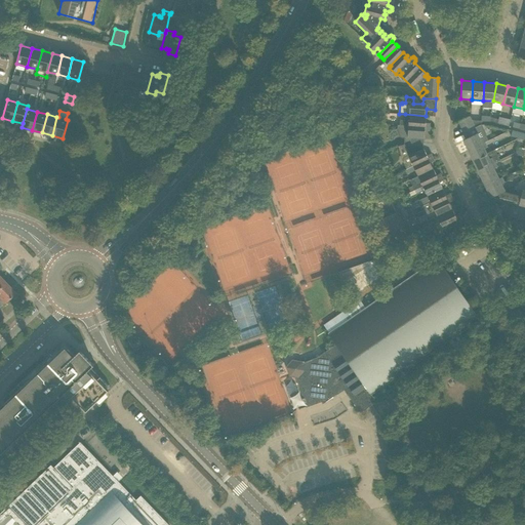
[(399,125),(430,127),(430,123),(426,123),(426,116),(405,114),(405,121),(400,120),(399,125)]
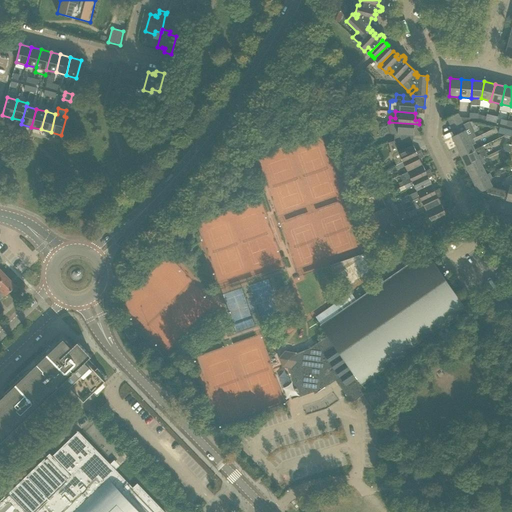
[(447,119),(450,124),(454,122),(461,119),(460,117),(459,115),(458,114),(447,119)]
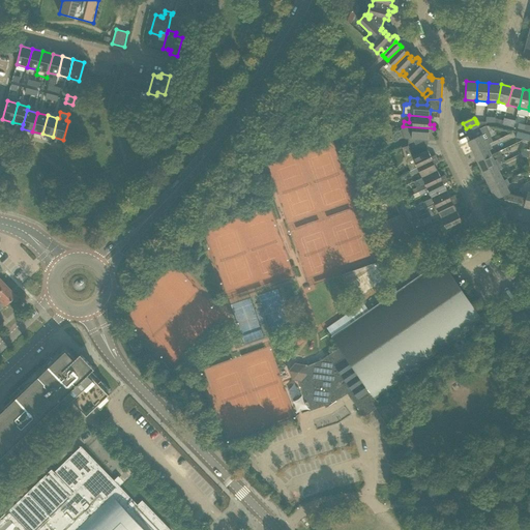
[(504,118),(503,121),(502,124),(513,127),(516,121),(504,118)]
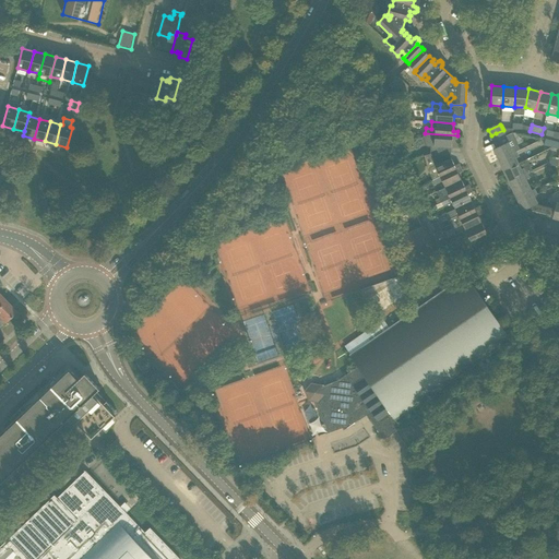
[(512,133),(512,129),(502,128),(503,130),(496,133),(491,135),(494,142),(506,137),(510,134),(512,133)]
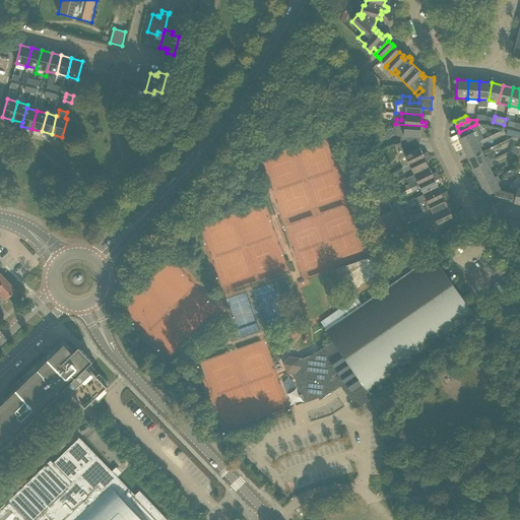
[(401,137),(400,143),(407,141),(419,142),(420,137),(420,129),(426,130),(426,126),(395,124),(394,124),(393,130),(394,132),(395,134),(396,135),(397,136),(398,137),(401,137)]
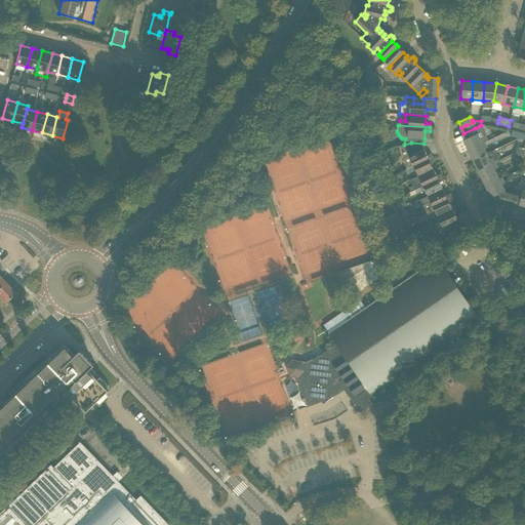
[(479,126),(475,128),(463,133),(467,138),(462,140),(466,146),(468,151),(485,143),(483,137),(480,138),(477,133),(481,131),(479,126)]
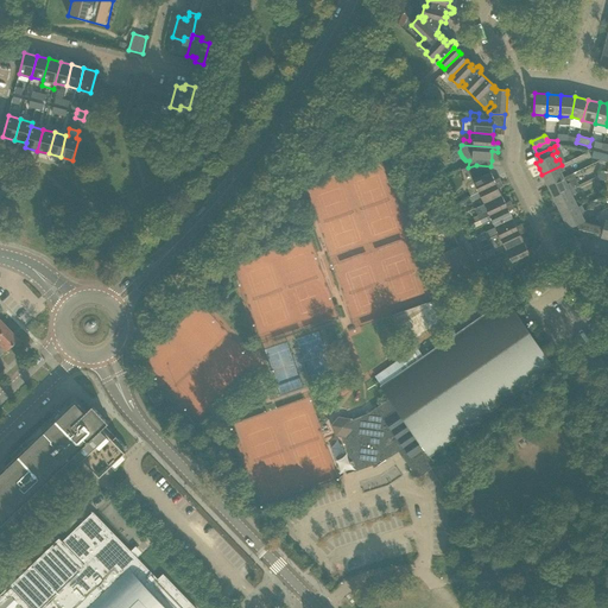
[(466,185),(470,196),(501,182),(499,177),(494,179),(491,172),(491,166),(476,165),(468,168),(473,179),(467,182),(466,185)]
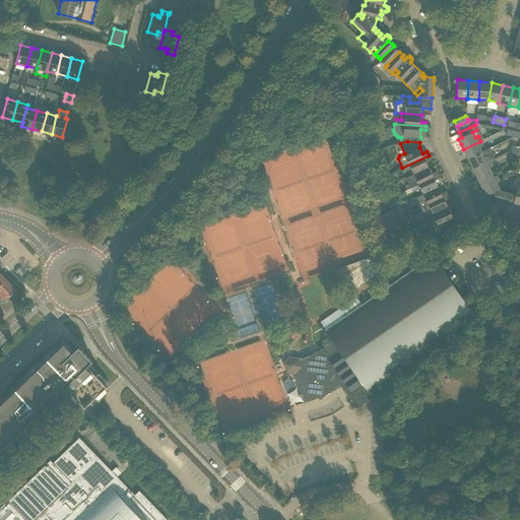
[(463,149),(466,154),(468,159),(482,152),(480,147),(482,146),(480,141),(463,149)]
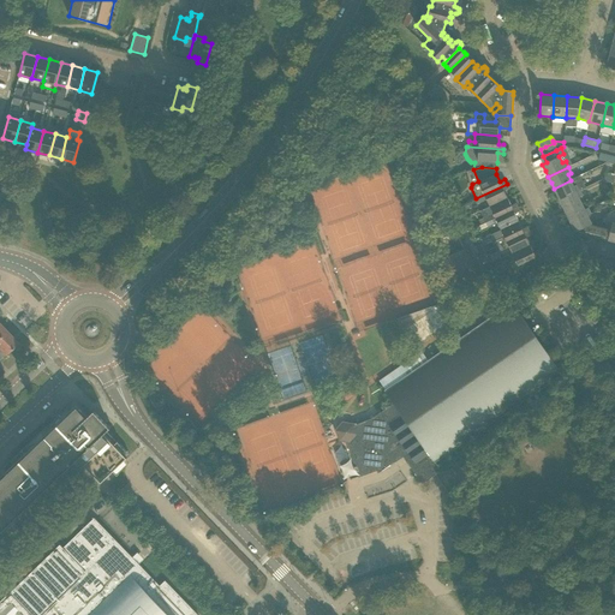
[(554,189),(556,193),(560,199),(579,190),(586,187),(583,181),(573,186),(571,180),(554,189)]
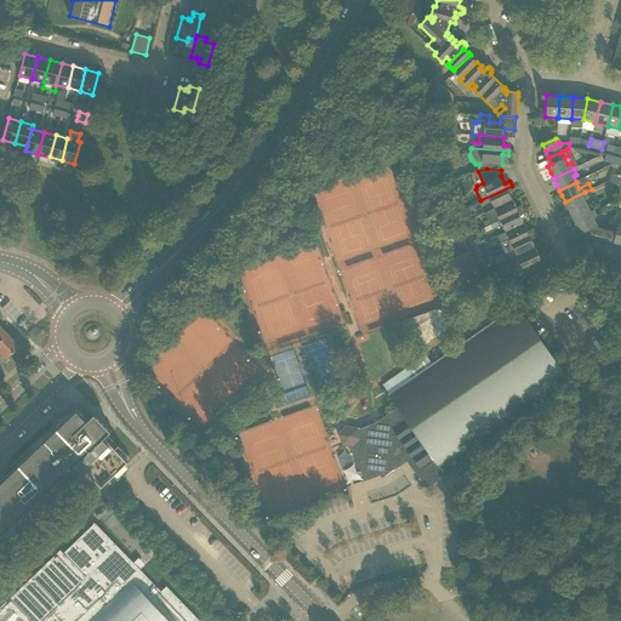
[(491,201),(495,209),(512,200),(508,192),(513,189),(512,186),(480,200),(479,201),(482,206),(491,201)]
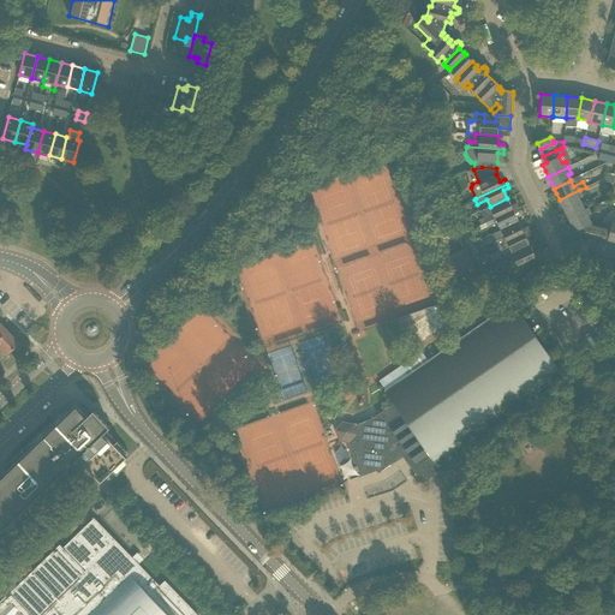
[(560,199),(562,206),(565,212),(581,203),(579,197),(583,196),(579,190),(560,199)]
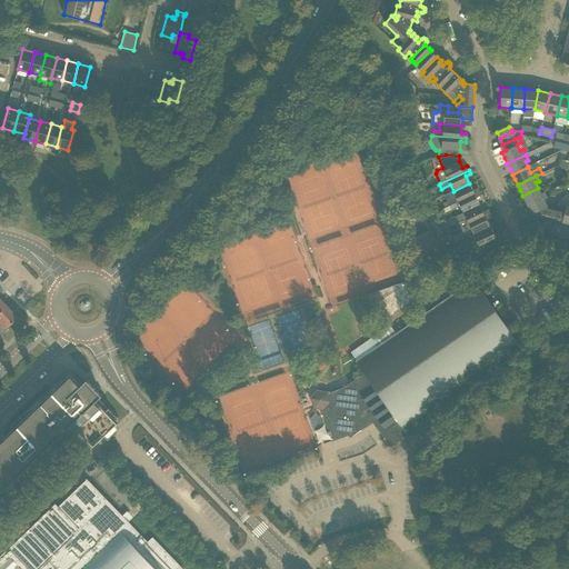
[(469,183),(453,191),(456,197),(443,203),(446,208),(449,206),(479,192),(477,188),(472,190),(469,183)]
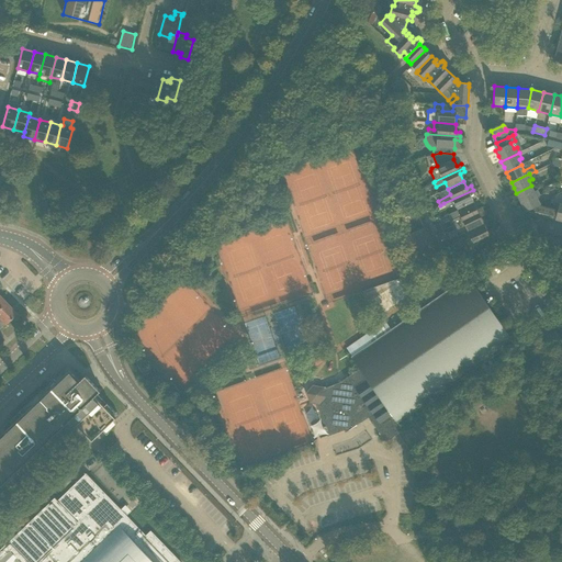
[(516,193),(519,199),(521,204),(537,197),(540,195),(537,190),(535,191),(531,186),(516,193)]
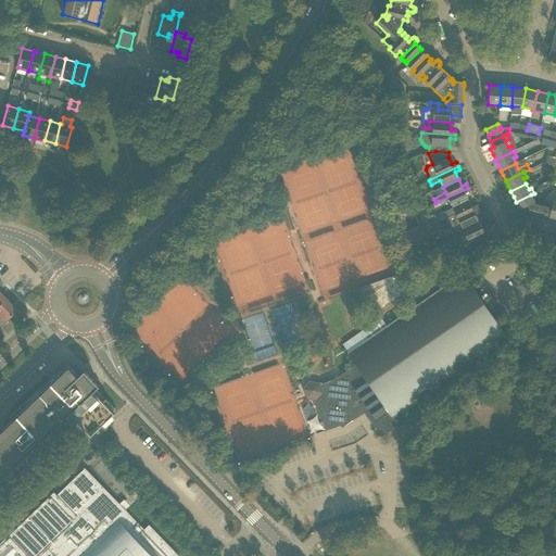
[(450,201),(453,207),(469,200),(466,193),(470,191),(468,188),(439,201),(441,205),(450,201)]
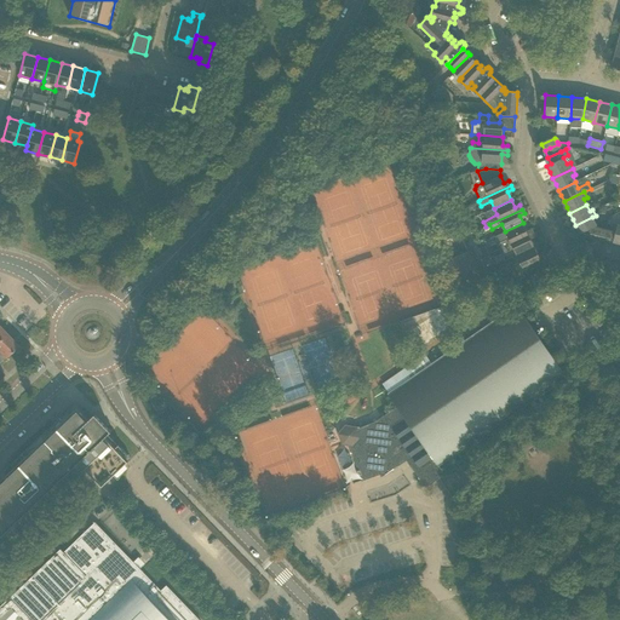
[(613,242),(619,244),(619,224),(618,224),(615,231),(610,230),(612,225),(607,224),(608,218),(603,217),(602,223),(601,228),(597,227),(595,227),(596,225),(592,217),(575,225),(580,234),(581,233),(590,235),(590,236),(609,242),(610,240),(613,241),(613,242)]
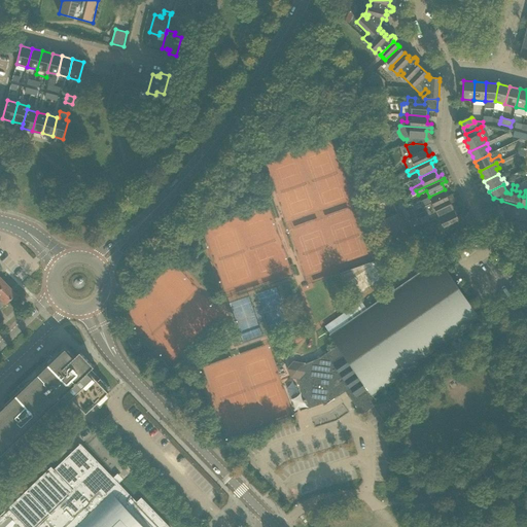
[(429,197),(421,201),(425,211),(426,211),(453,198),(452,194),(448,196),(445,189),(429,197)]
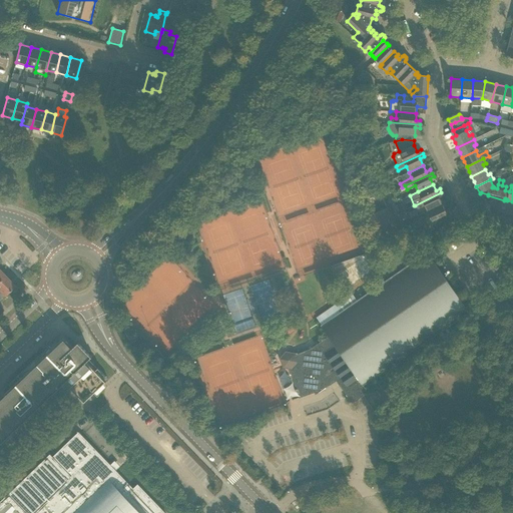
[(427,211),(442,204),(439,197),(443,196),(441,192),(415,205),(416,209),(425,205),(427,211)]
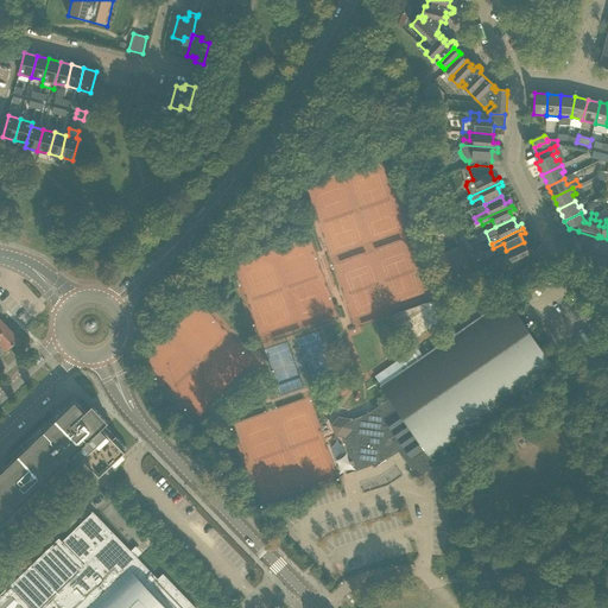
[(476,241),(469,244),(473,252),(480,248),(476,241)]
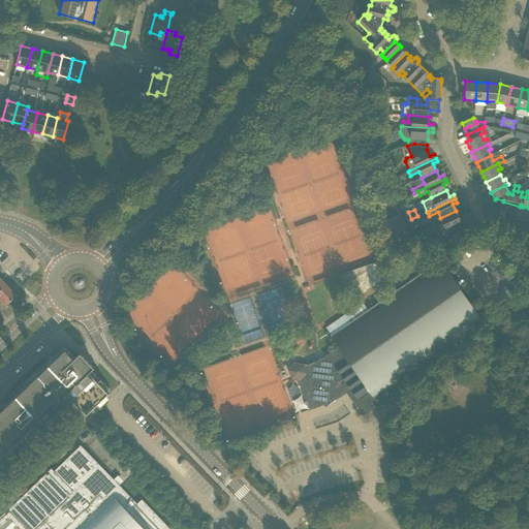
[(459,217),(456,211),(440,218),(445,228),(454,224),(458,232),(458,234),(460,237),(471,231),(463,215),(459,217)]
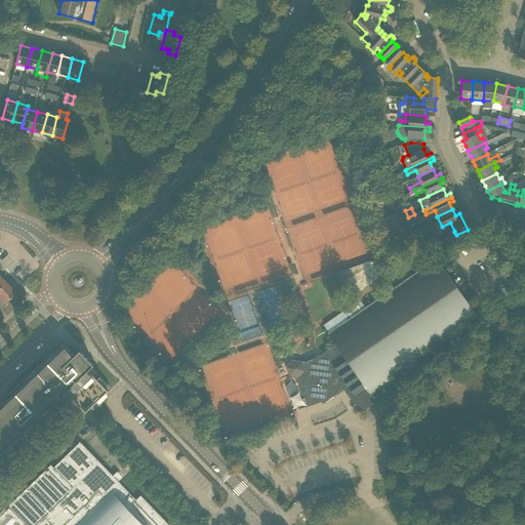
[(387,226),(398,226),(397,215),(386,216),(387,226)]
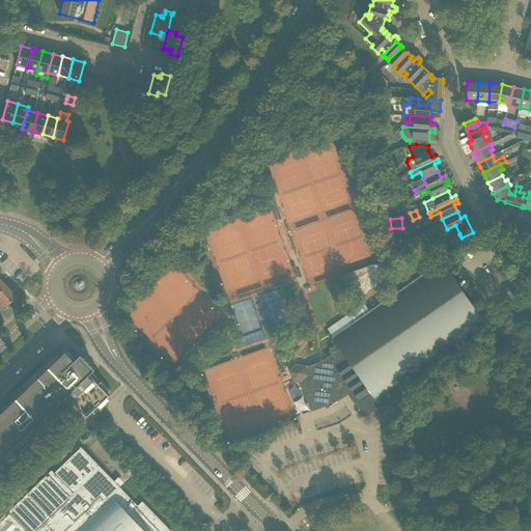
[(416,227),(422,224),(419,218),(413,221),(416,227)]
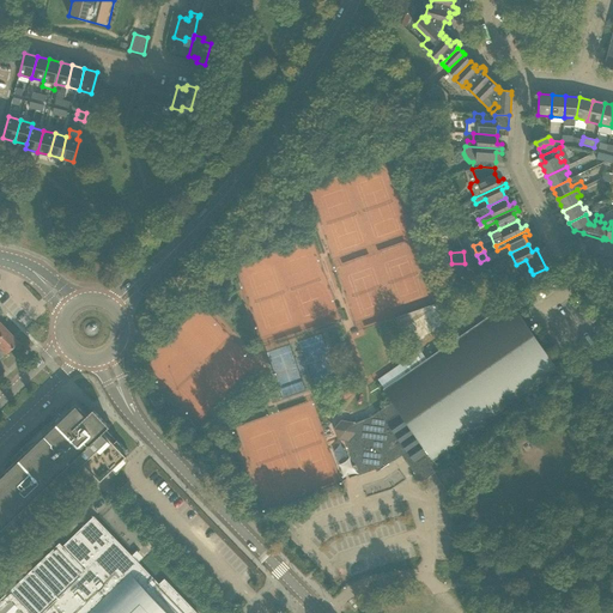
[(499,281),(491,285),(495,292),(503,289),(499,281)]
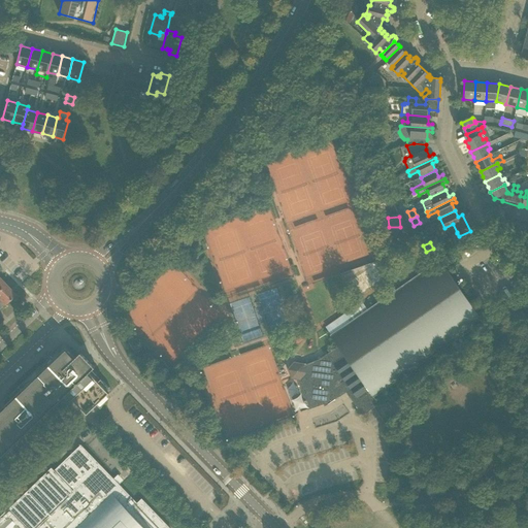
[(294,362),(288,369),(291,378),(297,380),(305,401),(304,401),(306,405),(306,404),(308,409),(324,403),(324,405),(325,406),(347,391),(363,415),(364,414),(366,413),(367,413),(369,411),(368,410),(374,407),(369,395),(371,394),(373,397),(483,322),(439,260),(367,309),(362,301),(344,314),(326,327),(331,334),(330,335),(338,347),(318,360),(303,365),(303,364),(294,362)]
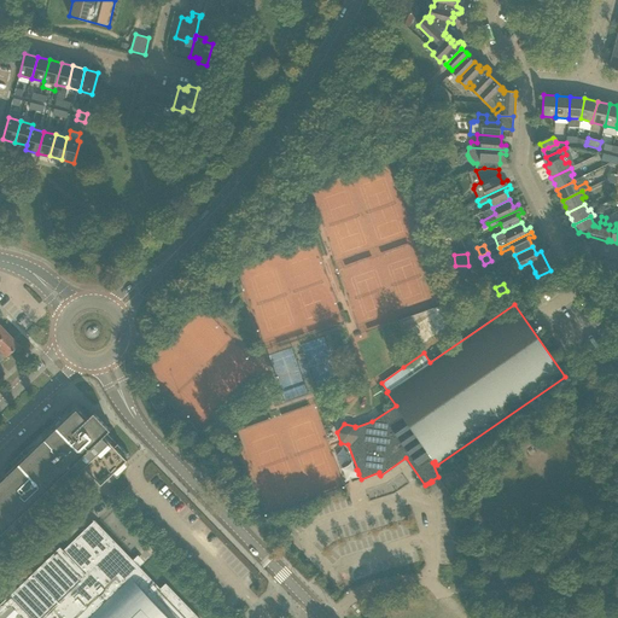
[(442,307),(400,319),(404,338),(417,334),(419,342),(449,332),(442,307)]
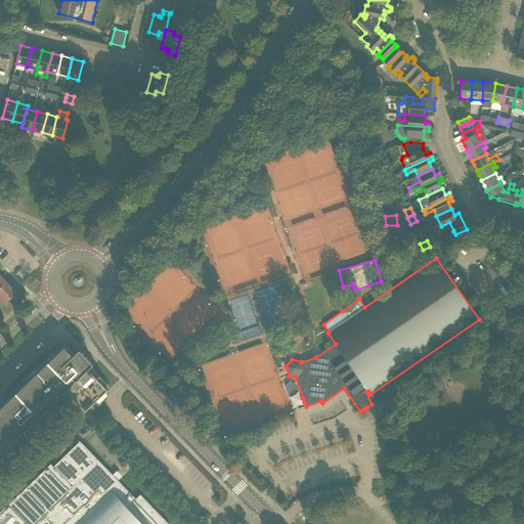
[(0,306),(14,292),(5,281),(0,286),(0,306)]
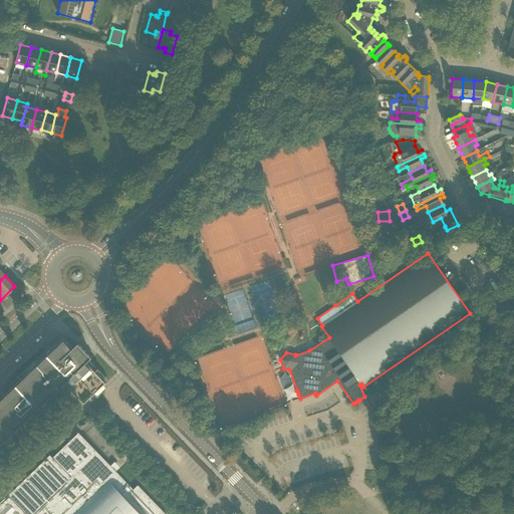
[(226,293),(235,333),(255,328),(246,289),(226,293)]
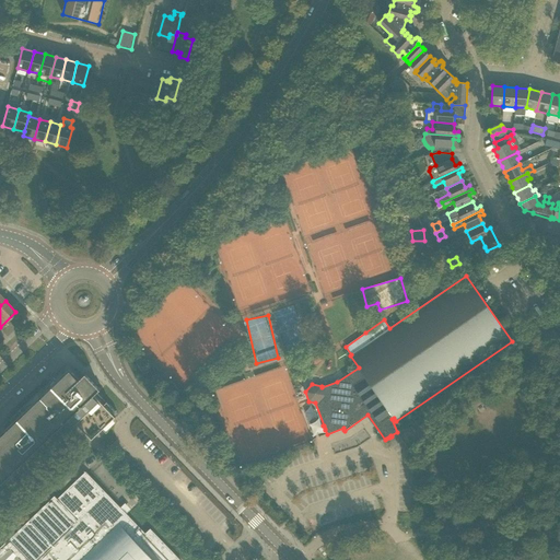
[(116,417),(115,416),(117,412),(97,392),(101,389),(85,374),(80,380),(69,368),(67,365),(0,428),(0,485),(60,428),(65,433),(76,422),(92,439),(93,438),(116,417)]
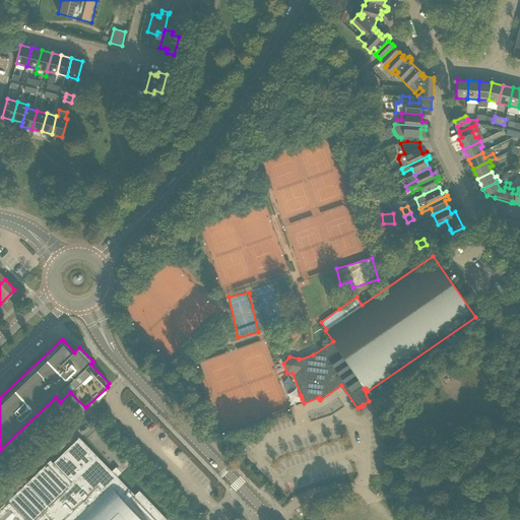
[(167,519),(139,492),(135,496),(79,439),(74,444),(75,444),(54,464),(54,463),(53,464),(51,462),(6,505),(5,504),(0,508),(0,510),(0,511),(0,510),(0,519),(167,519)]
